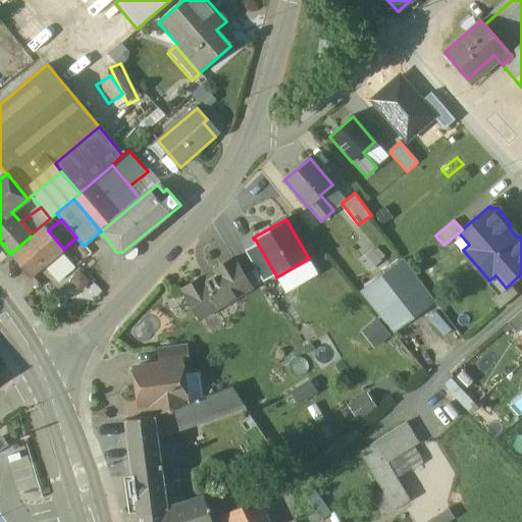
[(33,235),(10,254),(31,277),(44,266),(63,249),(48,230),(44,225),(33,235)]
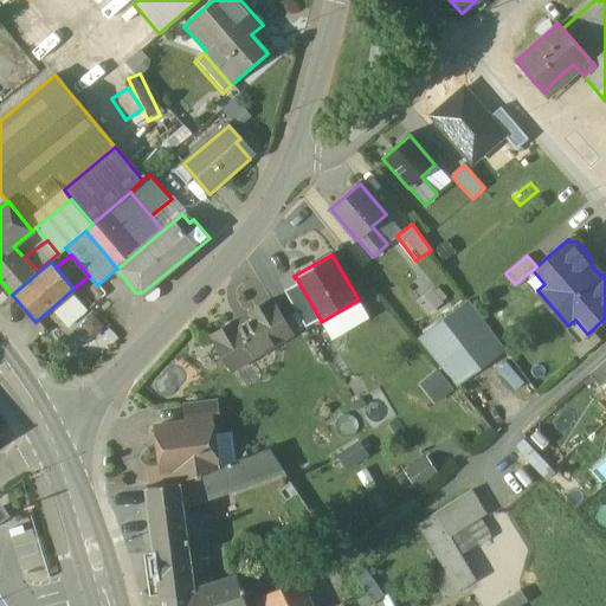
[(424,264),(394,288),(403,297),(413,289),(431,275),(424,264)]
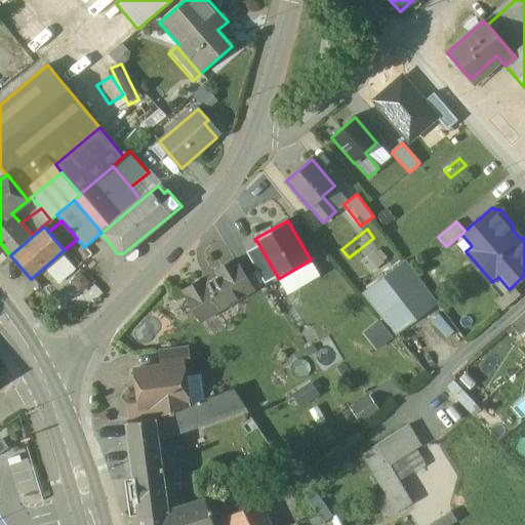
[(64,250),(44,268),(51,277),(85,248),(84,247),(77,239),(64,250)]
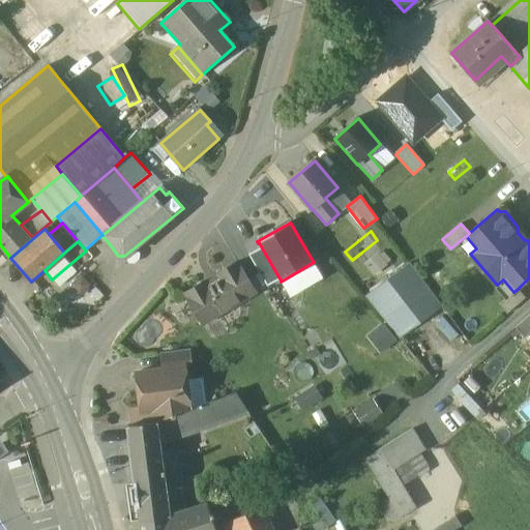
[(280,278),(261,246),(248,254),(267,286),(280,278)]
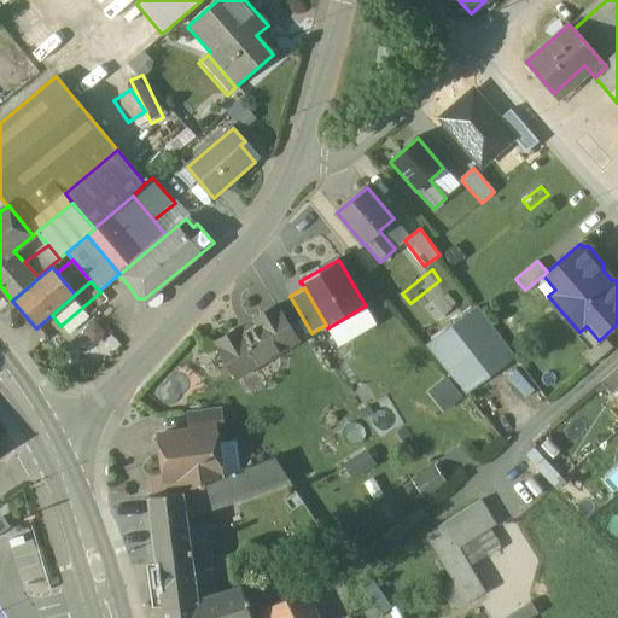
[(431,307),(421,295),(410,303),(420,316),(431,307)]
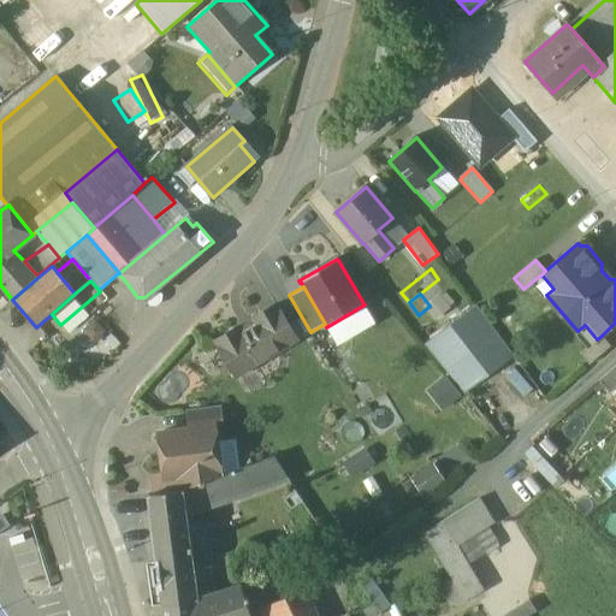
[(274,306),(253,319),(255,324),(240,333),(237,329),(214,342),(232,372),(247,362),(250,368),(296,341),(274,306)]
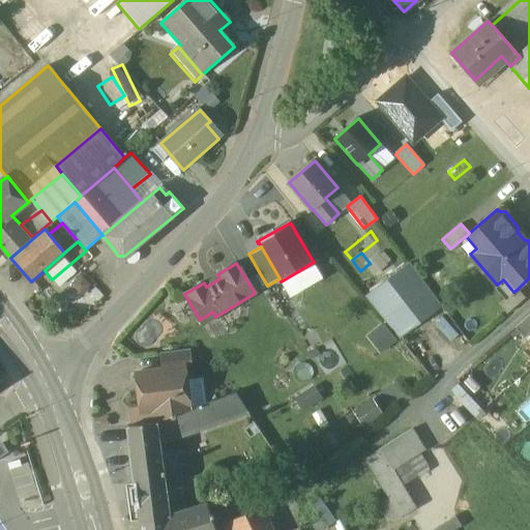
[(365,295),(396,337),(441,305),(410,263),(365,295)]
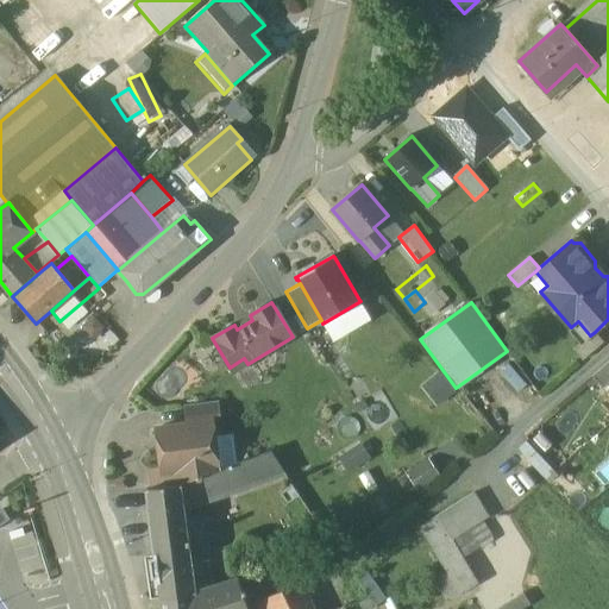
[(590,336),(573,350),(583,360),(604,343),(595,332),(590,336)]
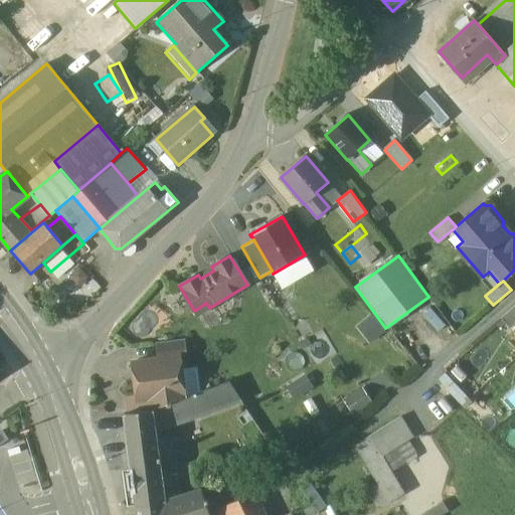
[(514,306),(501,319),(511,330),(514,326),(514,306)]
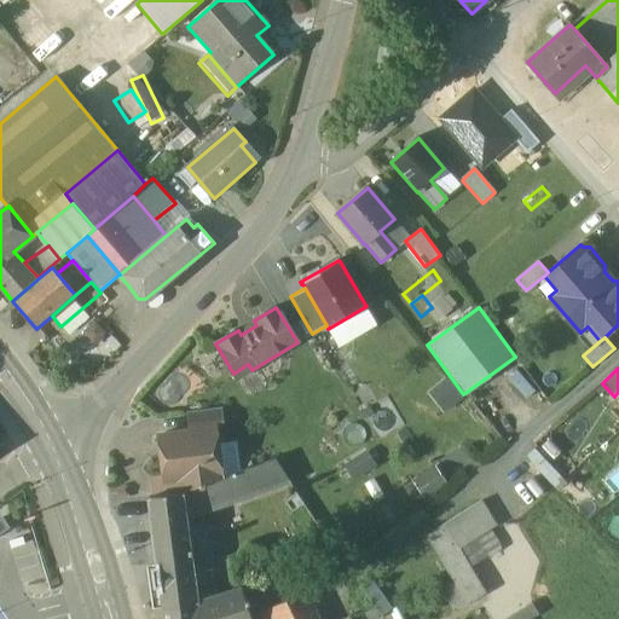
[(221,412),(191,416),(192,432),(192,433),(217,431),(217,433),(224,432),(221,412)]
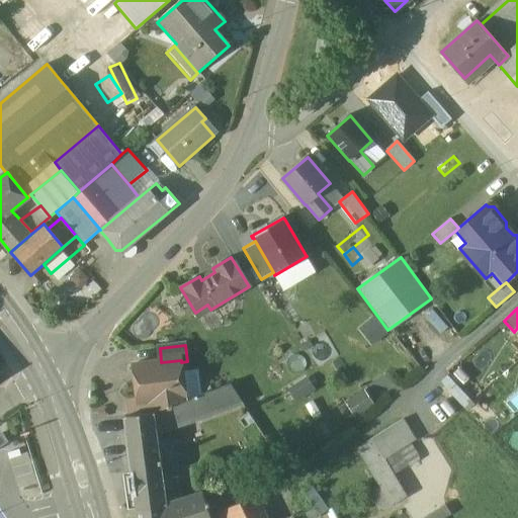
[(161,361),(134,364),(138,400),(130,401),(132,415),(150,413),(154,411),(186,400),(181,362),(181,360),(161,362),(161,361)]
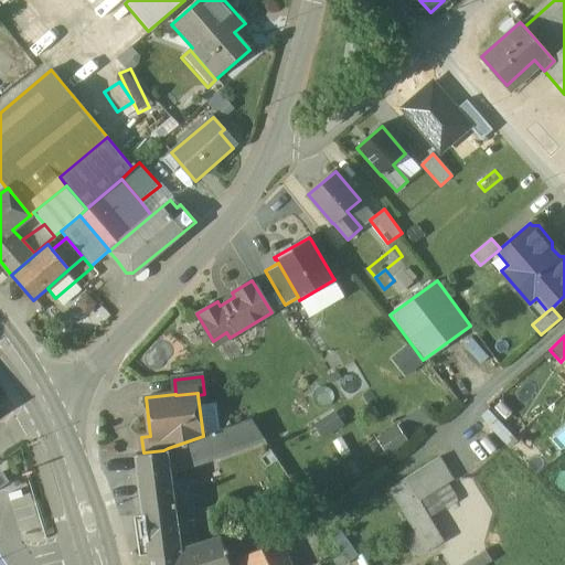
[(315,422),(323,438),(344,427),(336,411),(315,422)]
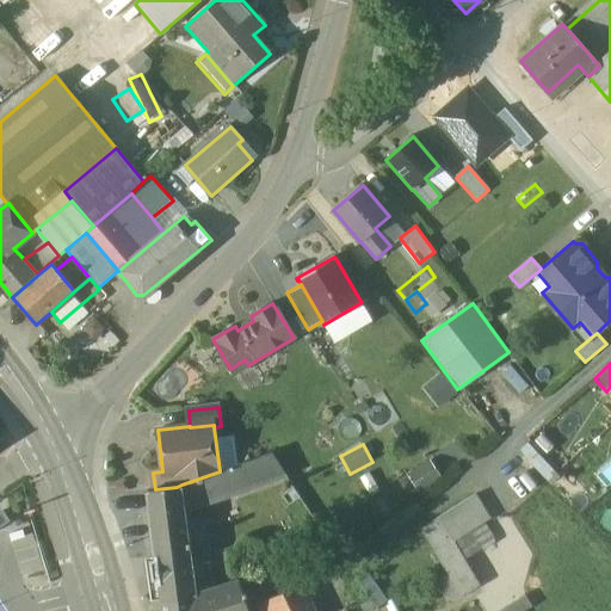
[(272,452),(233,467),(242,493),(288,476),(272,452)]
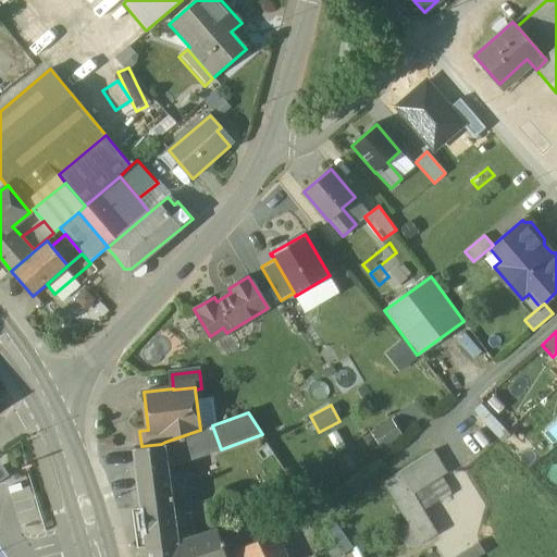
[(371,432),(383,449),(404,435),(392,418),(371,432)]
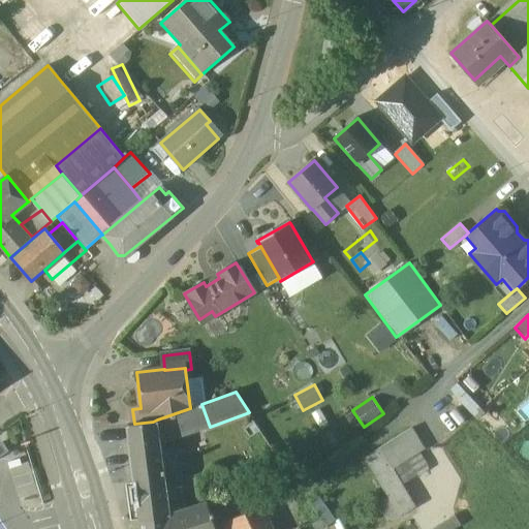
[(190,408),(157,419),(161,444),(210,427),(201,404),(190,408)]
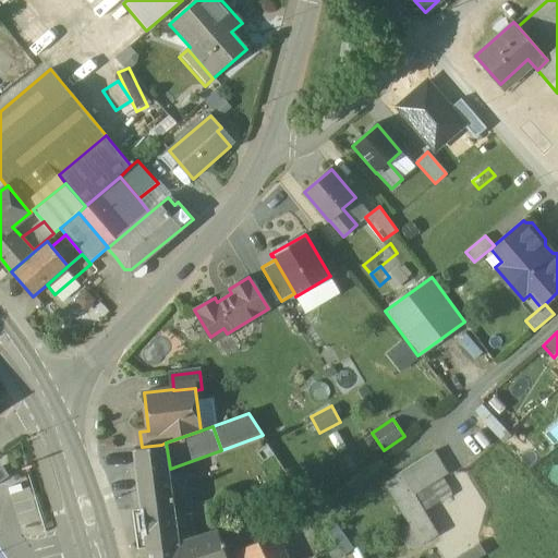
[(329,437),(337,451),(346,447),(338,433),(329,437)]
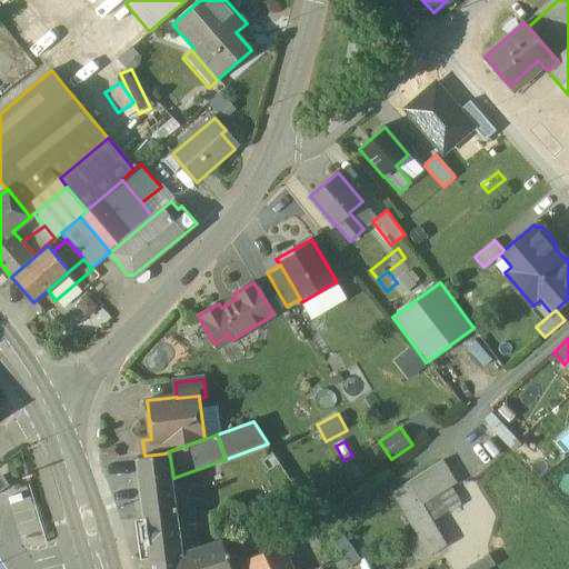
[(477,466),(485,476),(512,452),(505,442),(477,466)]
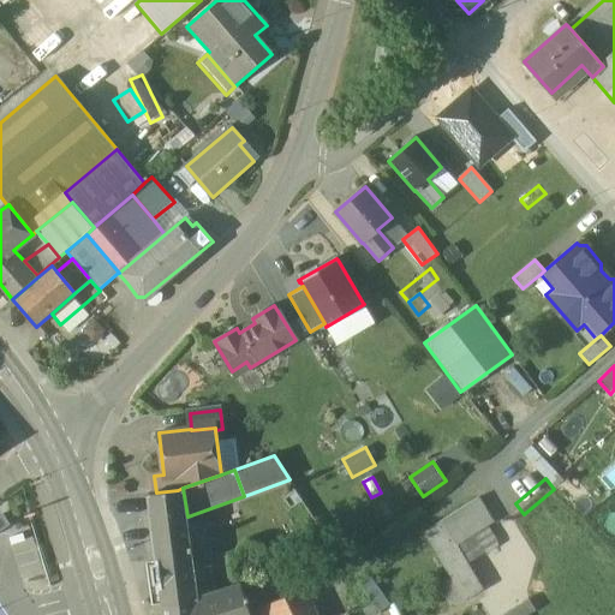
[(156,493),(148,494),(157,563),(151,565),(154,585),(160,585),(162,604),(198,599),(198,597),(189,530),(189,525),(187,517),(183,488),(178,490),(156,493)]
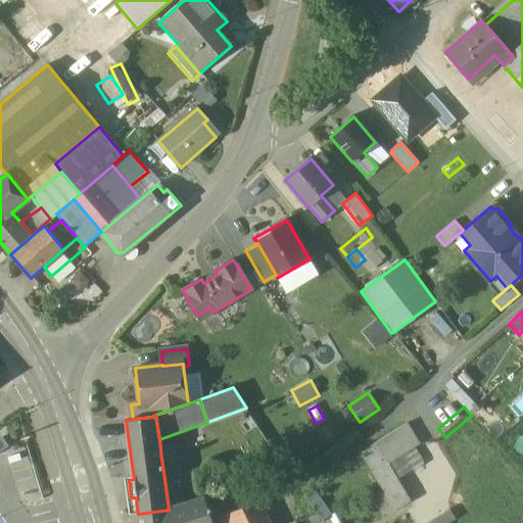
[(408,422),(361,450),(373,471),(388,463),(420,443),(408,422)]
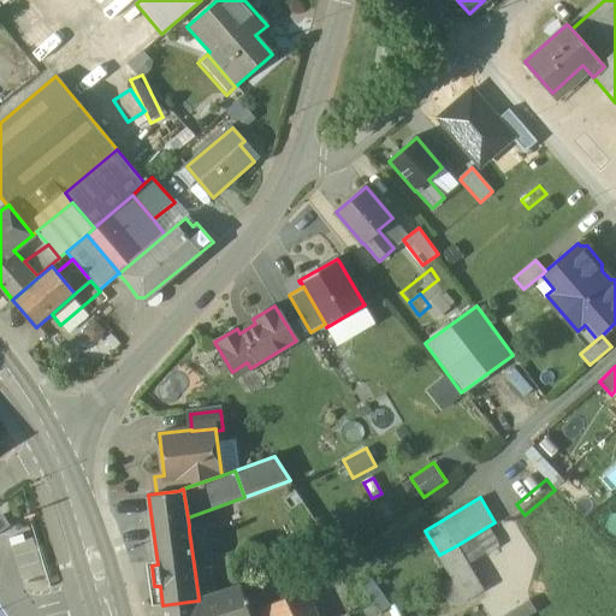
[(0,517),(0,532),(10,526),(3,516),(0,517)]
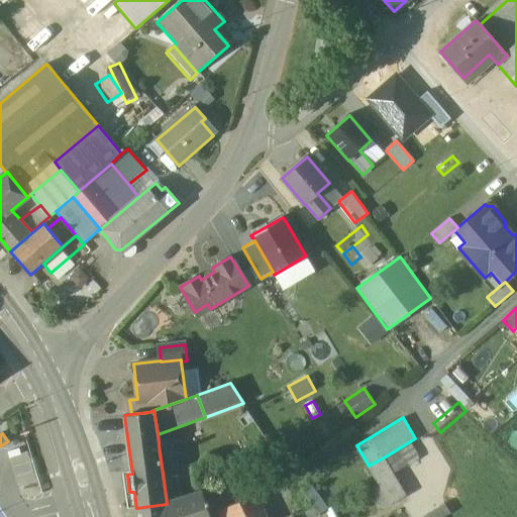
[(174,438),(159,441),(159,445),(167,502),(182,497),(174,438)]
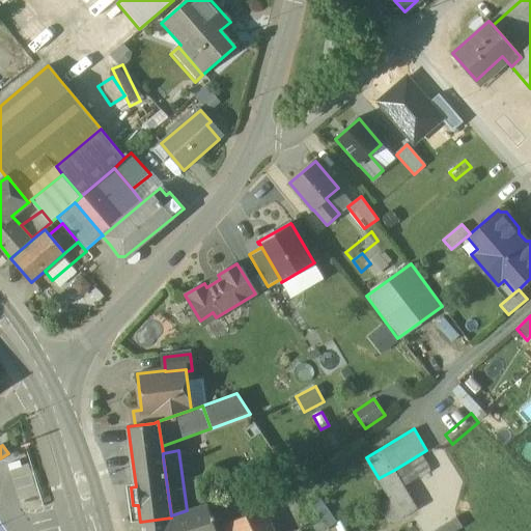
[(394,470),(379,478),(402,518),(418,509),(394,470)]
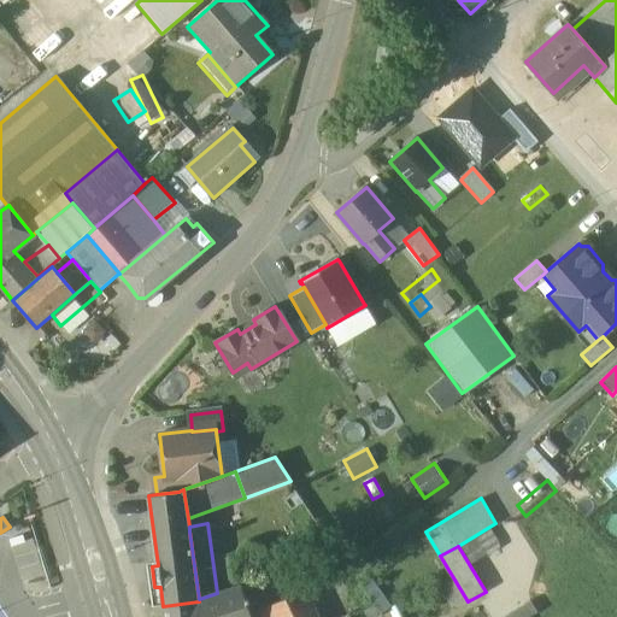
[(286,571),(241,586),(252,616),(271,616),(268,607),(294,595),(286,571)]
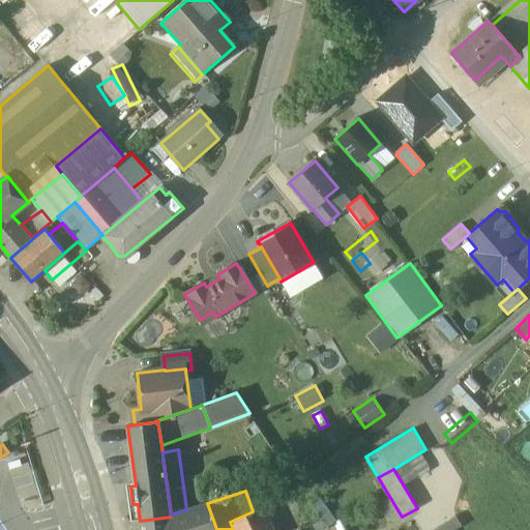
[(186,509),(171,514),(171,517),(172,529),(216,529),(207,503),(186,509)]
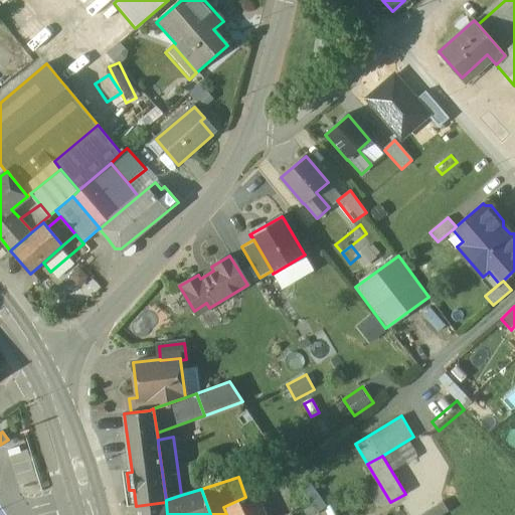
[(245,497),(223,507),(226,514),(263,514),(253,494),(245,497)]
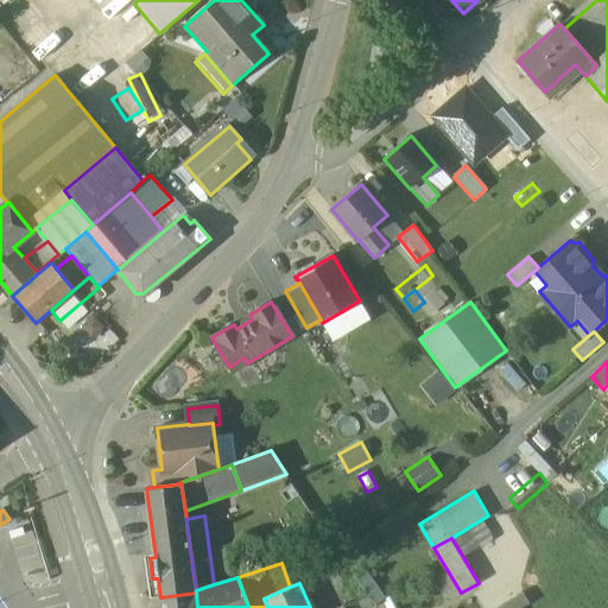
[(160,597),(159,597),(160,607),(197,607),(196,593),(160,597)]
